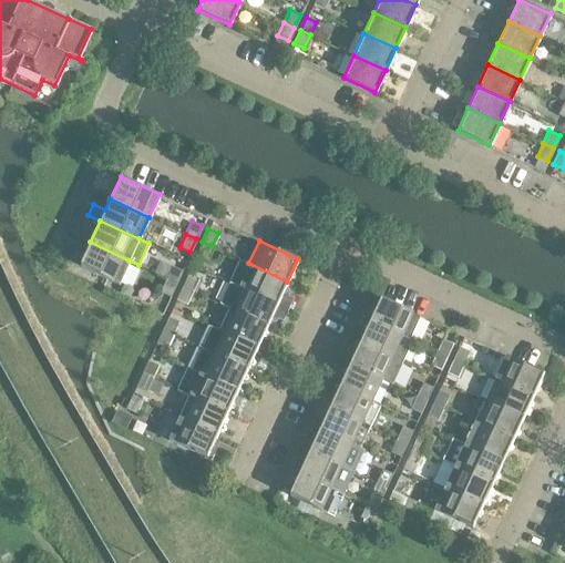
[(73,247),(68,259),(119,283),(129,260),(90,242),(85,253),(73,247)]
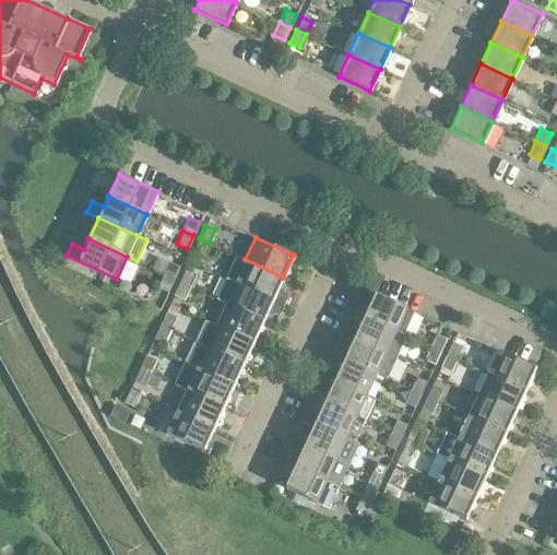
[(203,256),(209,243),(199,238),(193,251),(203,256)]
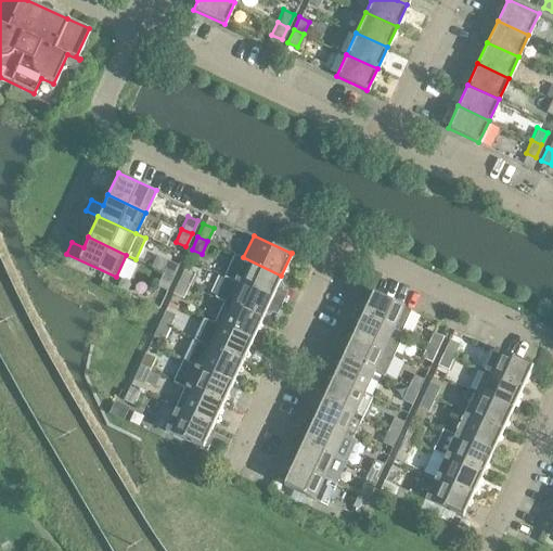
[(233,253),(223,274),(233,279),(271,296),(281,300),(286,290),(277,285),(281,276),(243,257),(233,253)]
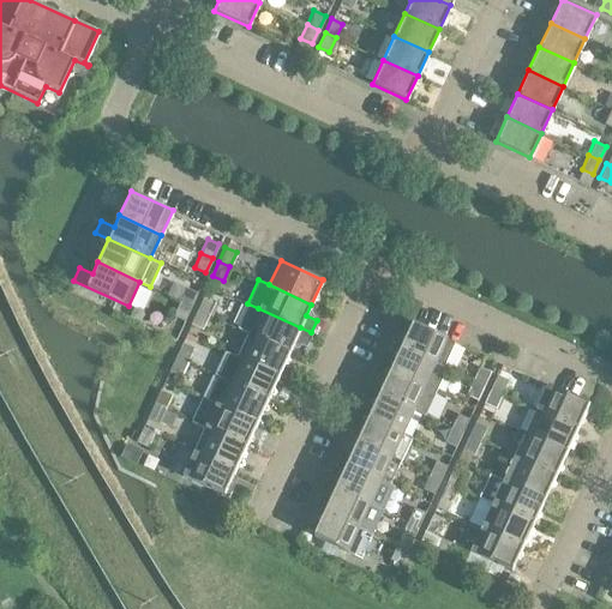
[(186,285),(179,300),(190,305),(197,291),(186,285)]
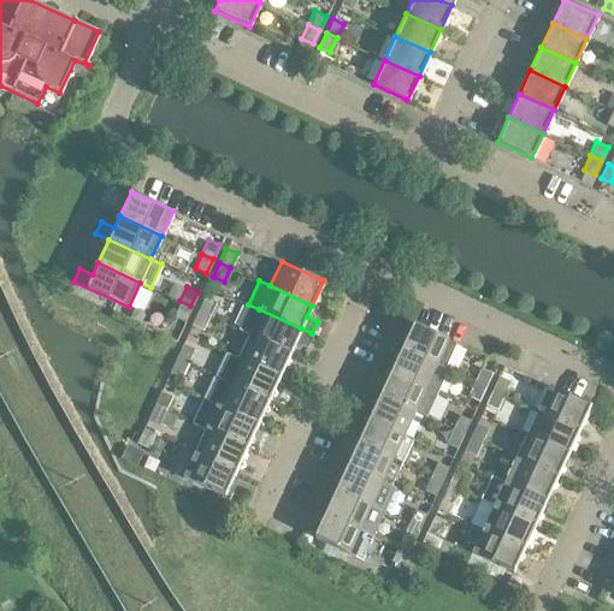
[(204,295),(198,309),(208,314),(216,301),(204,295)]
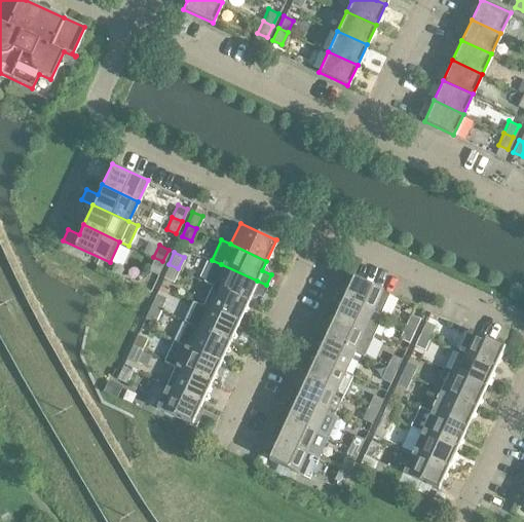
[(157,273),(162,261),(153,257),(148,269),(157,273)]
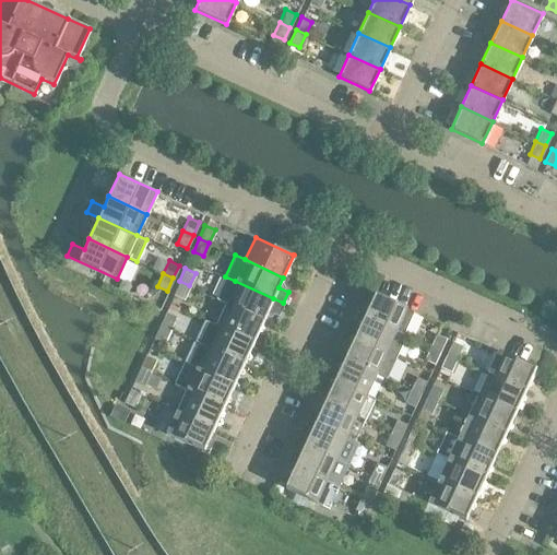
[(225,276),(215,297),(225,303),(263,320),(268,309),(277,315),(283,303),(273,298),(235,281),(225,276)]
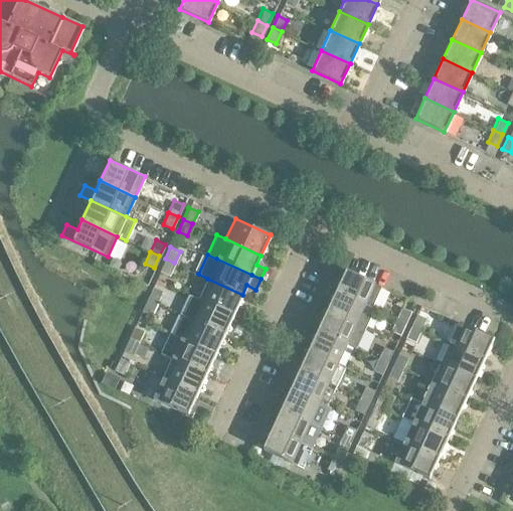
[(169,275),(174,263),(165,259),(159,271),(169,275)]
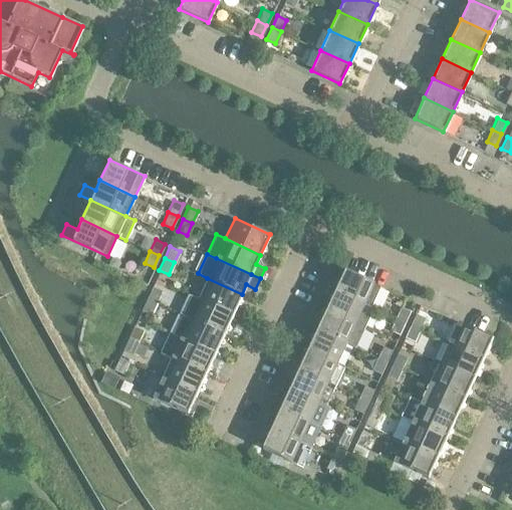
[(344,269),(335,289),(370,306),(379,285),(345,269),(344,269)]
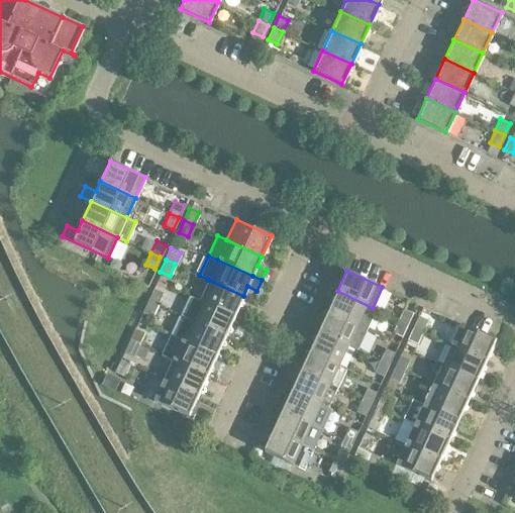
[(208,280),(199,299),(234,315),(243,296),(208,280)]
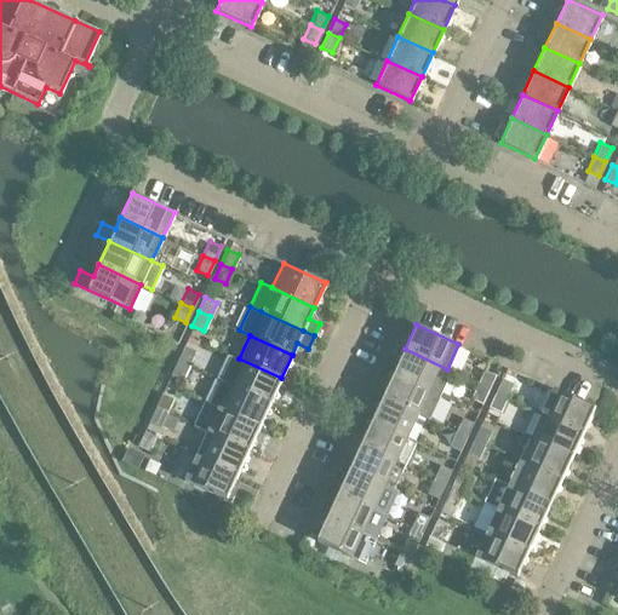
[(183,344),(177,358),(188,365),(194,350),(183,344)]
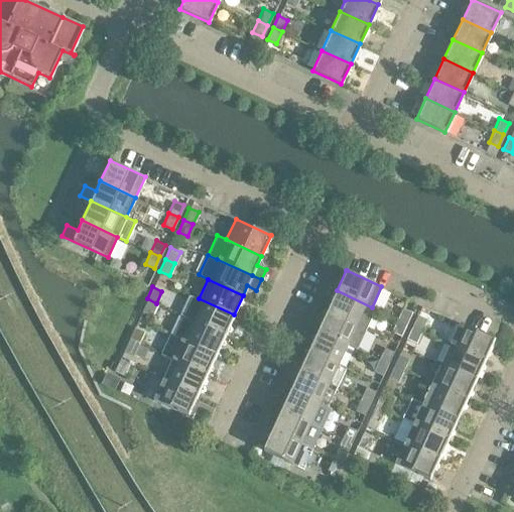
[(337,290),(328,310),(365,328),(374,308),(372,307),(337,290)]
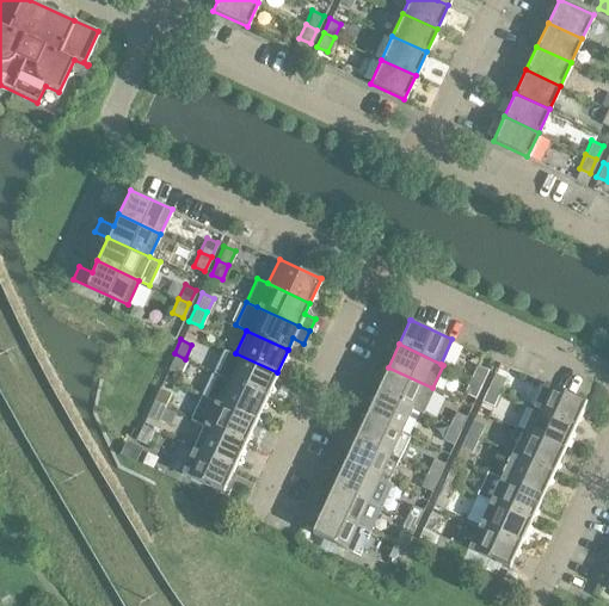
[(223,348),(213,371),(266,396),(277,372),(235,353),(223,348)]
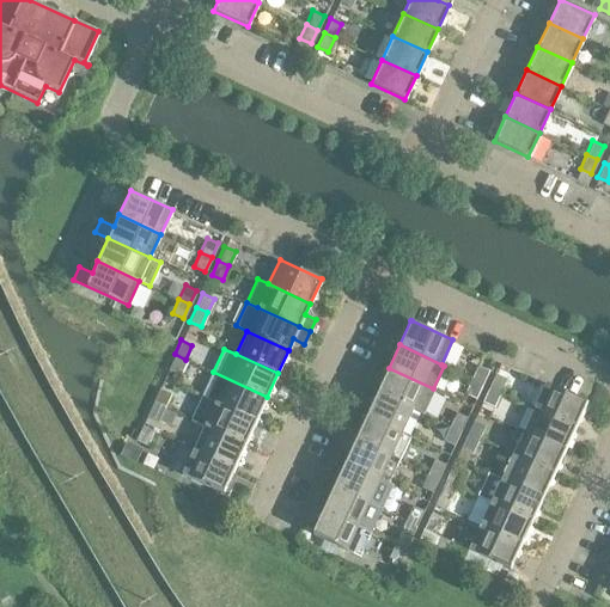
[(180,373),(185,360),(175,354),(168,368),(180,373)]
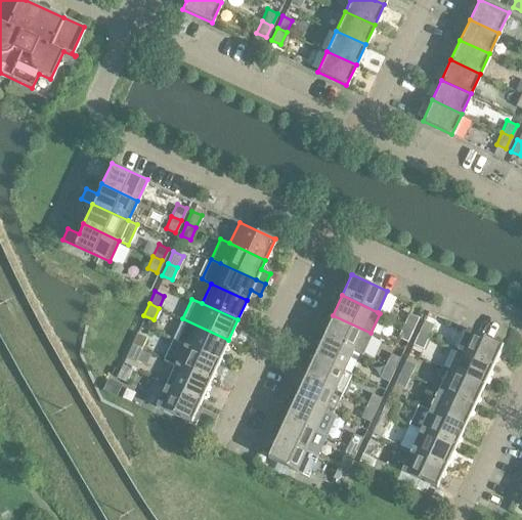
[(412,328),(418,316),(408,311),(402,323),(412,328)]
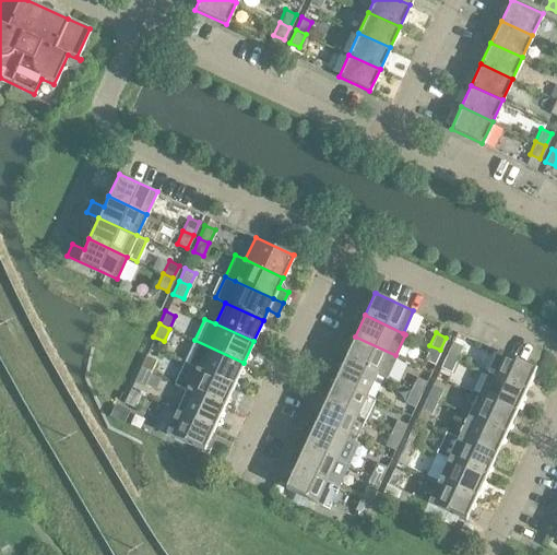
[(355,337),(344,358),(376,373),(386,377),(395,355),(355,337)]
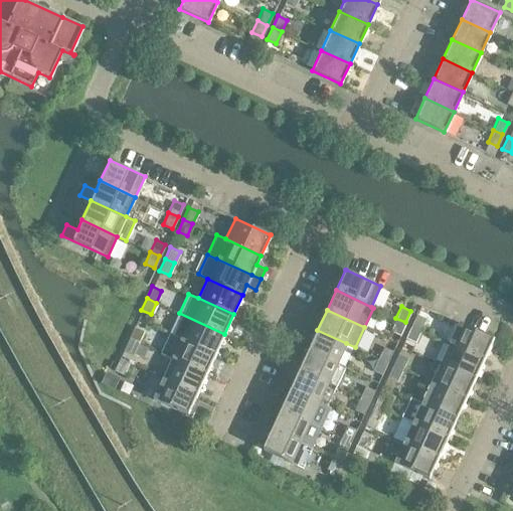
[(178,313),(169,332),(215,354),(224,334),(179,313),(178,313)]
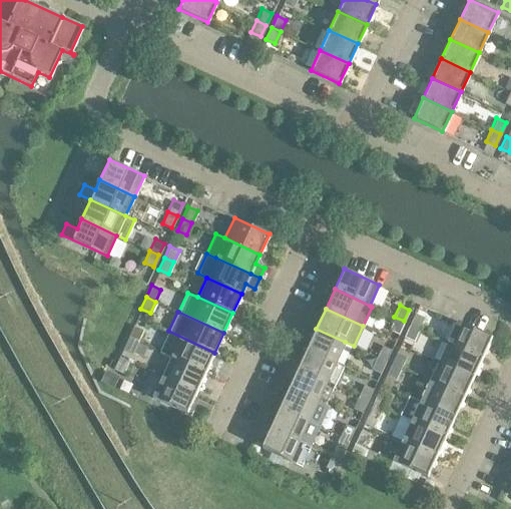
[(424,317),(415,312),(409,324),(418,328),(424,317)]
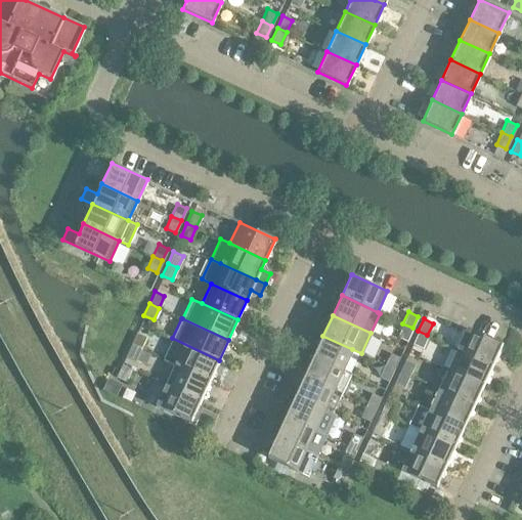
[(406,340),(412,328),(402,323),(397,336),(406,340)]
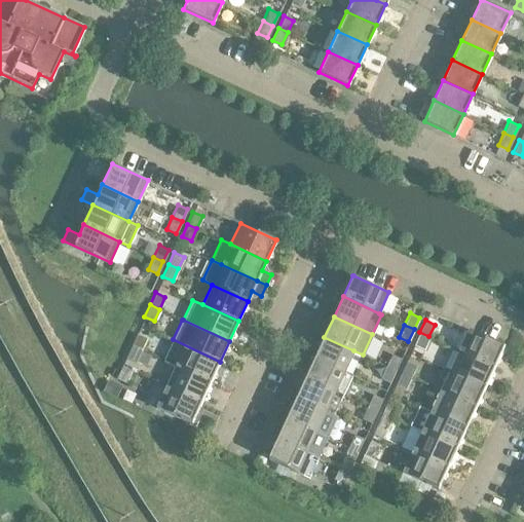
[(494,366),(503,345),(468,329),(457,349),(494,366)]
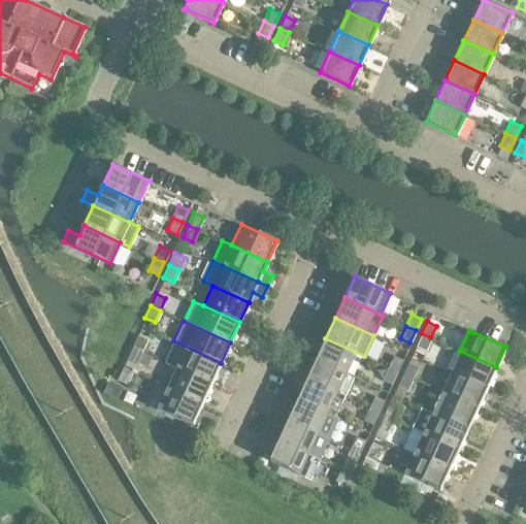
[(425,350),(430,337),(421,333),(416,346),(425,350)]
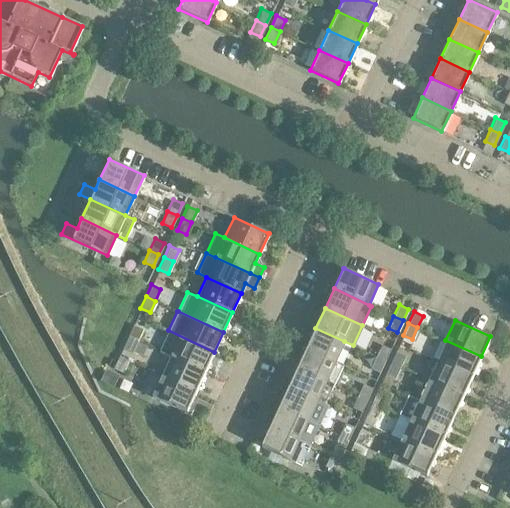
[(133,324),(127,335),(137,340),(142,328),(133,324)]
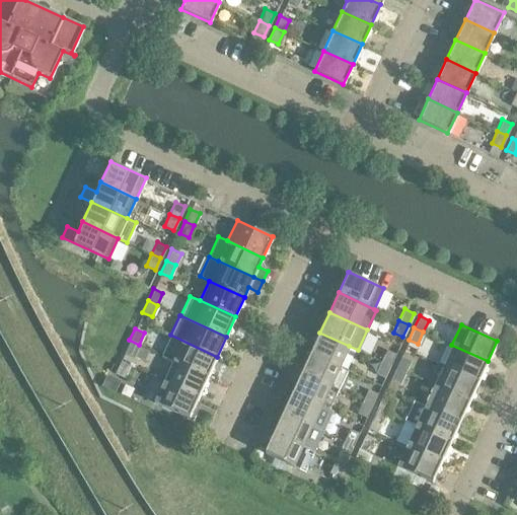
[(319,333),(310,352),(340,365),(349,346),(319,333)]
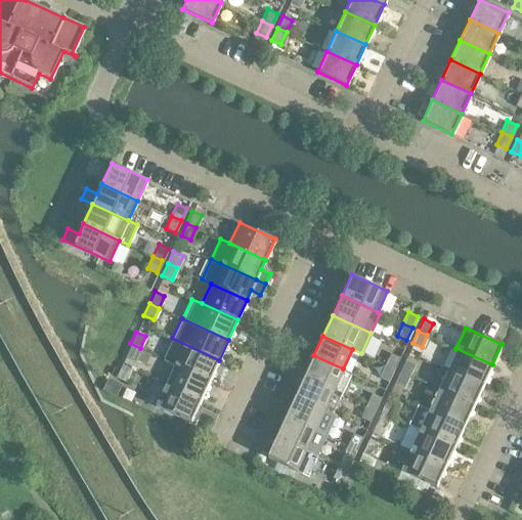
[(172,338),(163,358),(174,363),(210,380),(219,360),(172,338)]
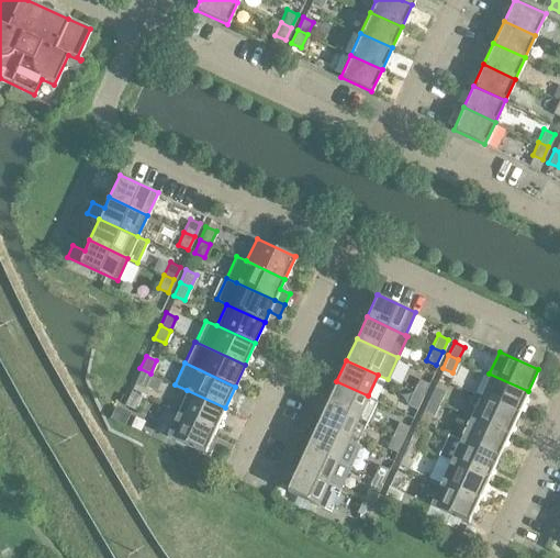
[(145,384),(150,374),(140,368),(134,381),(144,386),(145,384)]
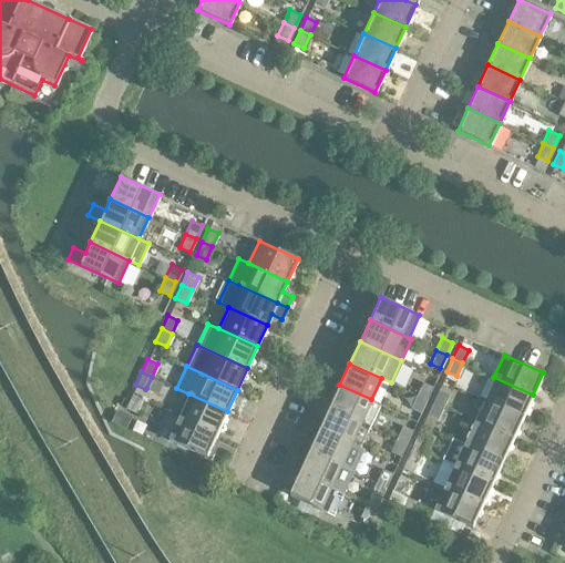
[(152,377),(146,388),(157,392),(162,381),(152,377)]
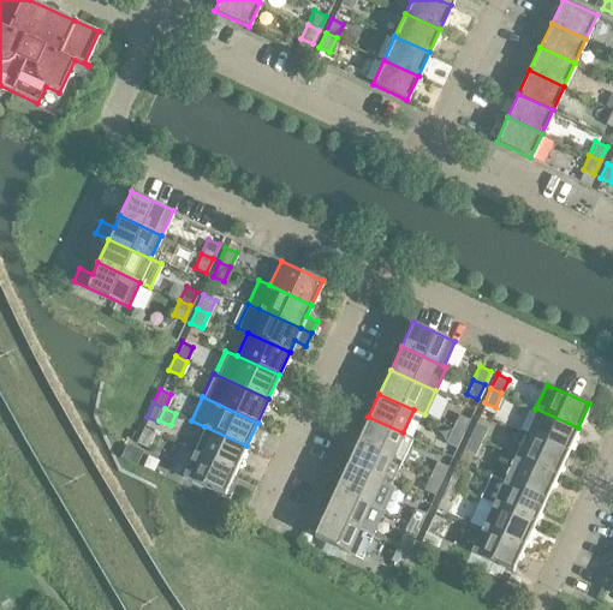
[(566,452),(578,428),(535,408),(524,432),(566,452)]
